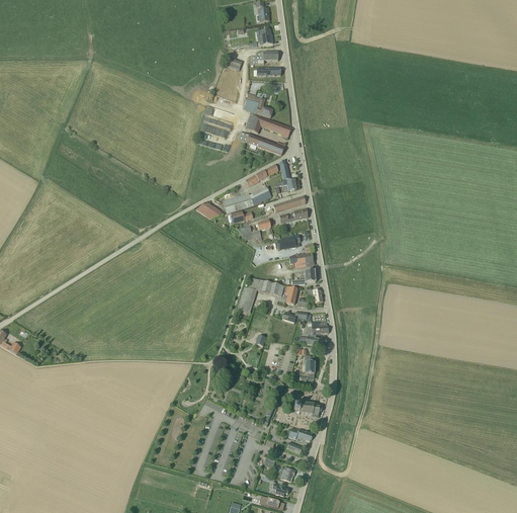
[(263,0),(256,1),(256,6),(258,6),(259,8),(258,8),(258,14),(256,14),(257,21),(259,20),(259,21),(270,20),(269,14),(270,14),(269,7),(264,7),(263,0)]
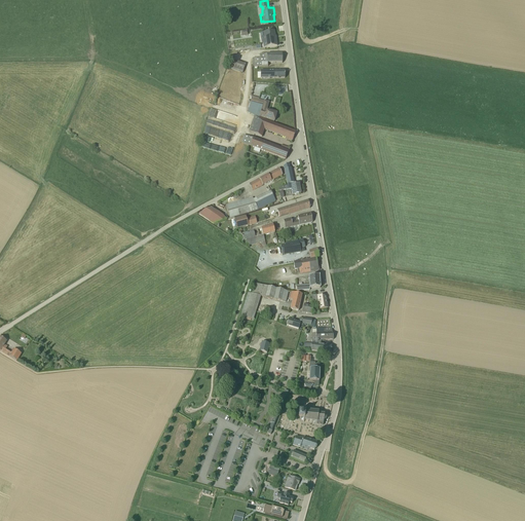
[(264,45),(277,43),(276,33),(275,34),(275,29),(264,30),(264,35),(262,35),(264,45)]
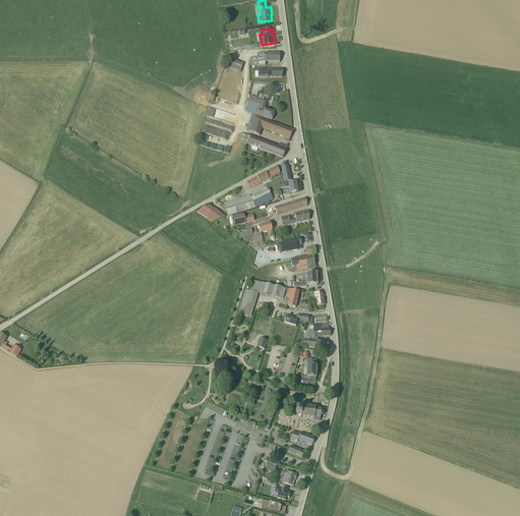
[(250,55),(251,63),(266,63),(266,60),(280,60),(280,51),(257,51),(257,55),(250,55)]
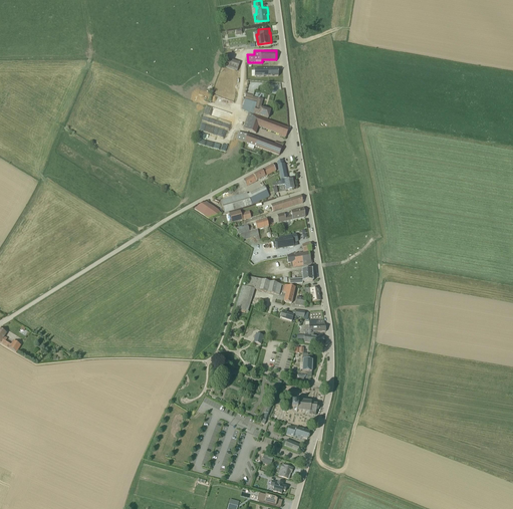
[(240,60),(225,55),(222,64),(237,69),(240,60)]
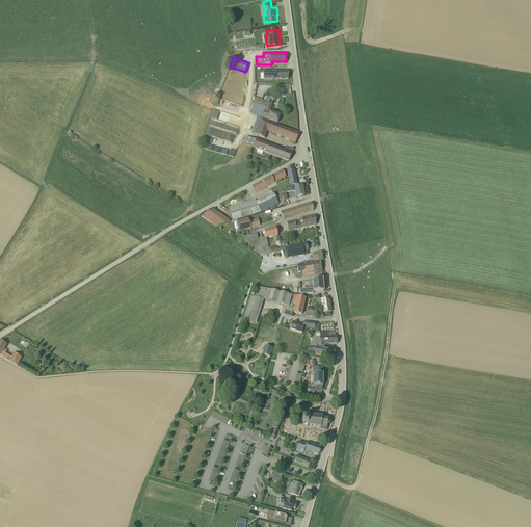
[(271,69),(271,64),(257,64),(257,76),(264,77),(288,77),(288,69),(271,69)]
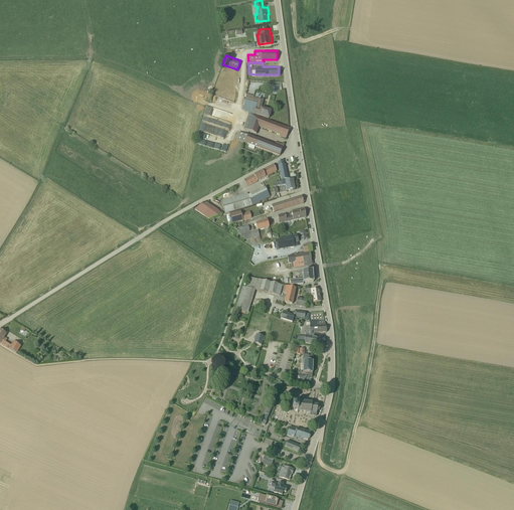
[(253,95),(253,94),(246,92),(245,98),(242,108),(248,111),(249,111),(253,113),(254,113),(269,117),(272,109),(262,107),(264,98),(259,96),(258,96),(253,95)]
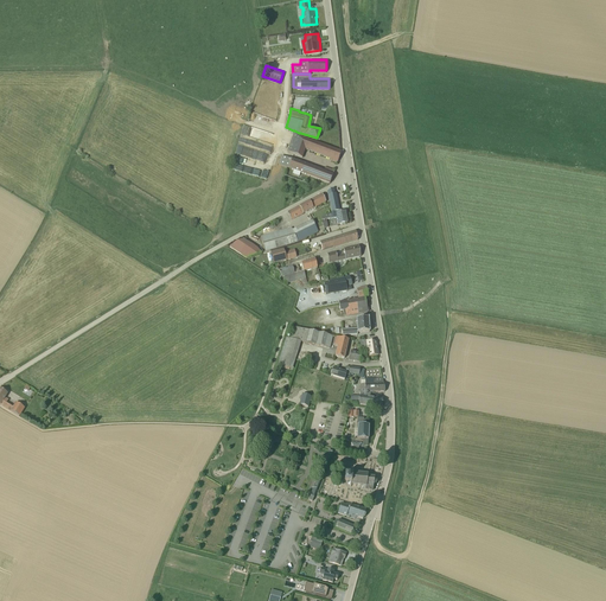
[(332,157),(331,158),(338,160),(342,148),(299,133),(294,130),(287,148),(303,155),(306,147),(332,157)]
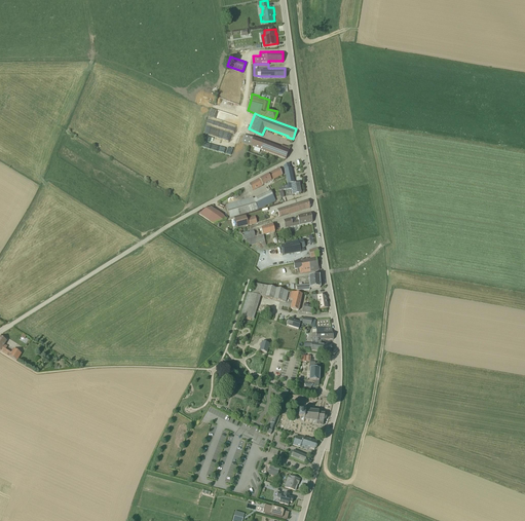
[(241,140),(286,156),(290,146),(282,143),(280,146),(254,136),(253,136),(244,133),(241,140)]
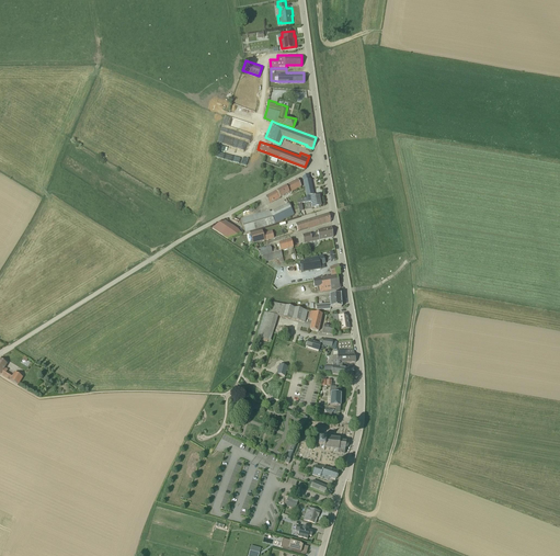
[(239,155),(217,148),(216,154),(237,160),(239,155)]
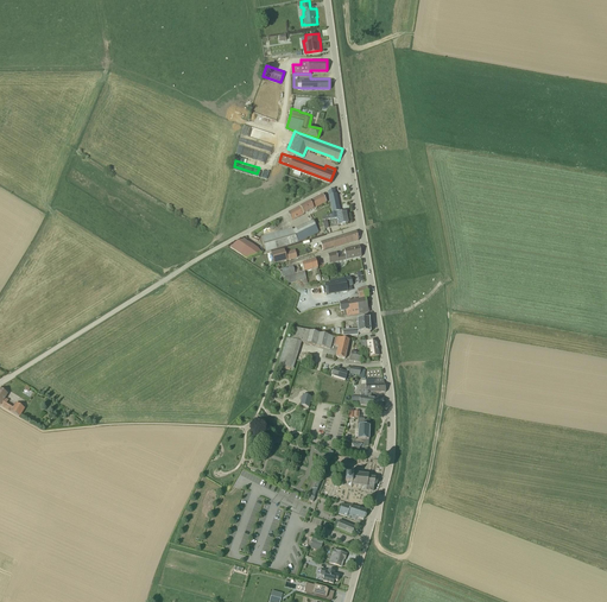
[(336,191),(335,187),(328,189),(333,210),(340,208),(336,191)]
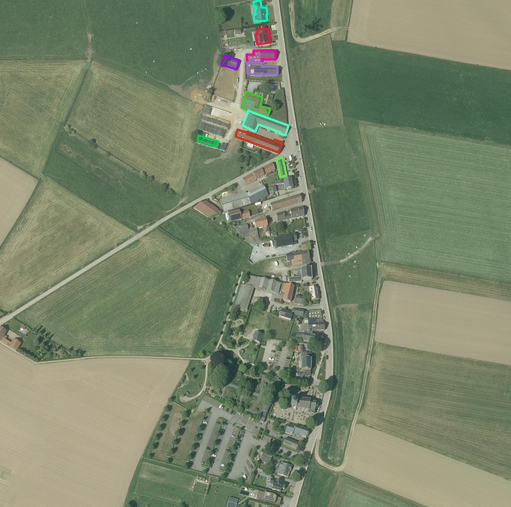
[(272,161),(262,166),(243,177),(246,184),(256,178),(264,174),(275,168),(272,161)]
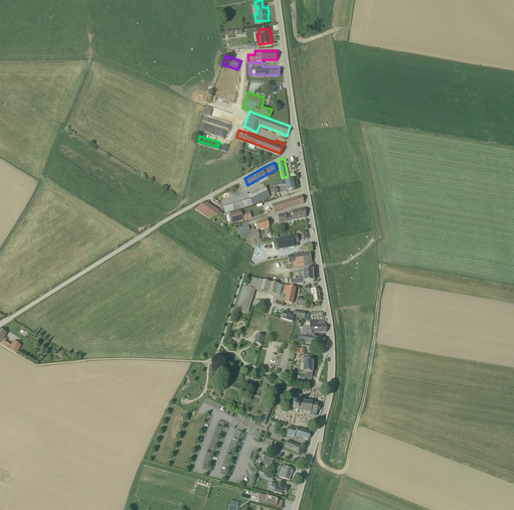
[(285,183),(287,189),(295,187),(293,178),(282,179),(273,182),(274,185),(281,183),(285,183)]
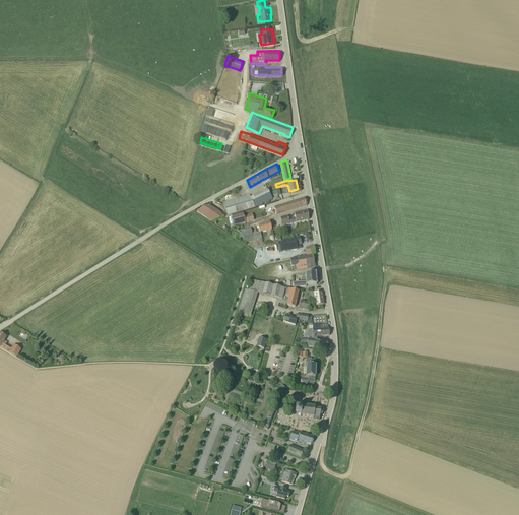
[(223,200),(228,213),(255,205),(273,196),(268,186),(251,195),(250,193),(223,200)]
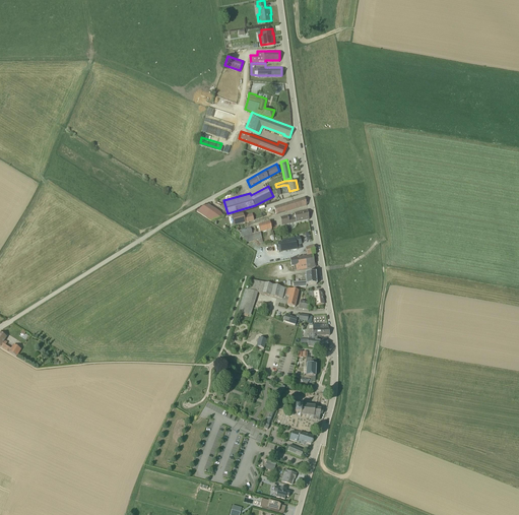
[(305,196),(269,206),(271,213),(307,203),(305,196)]
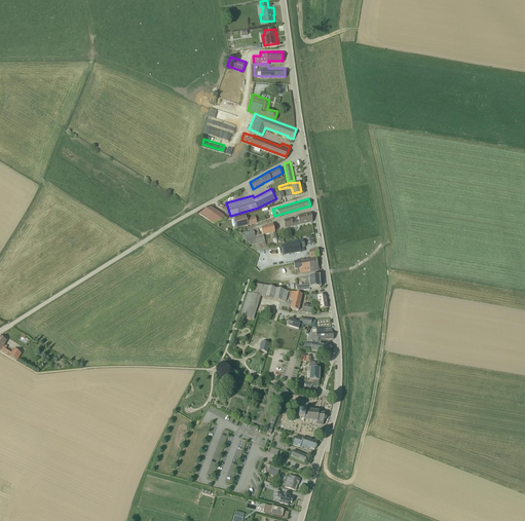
[(284,218),(286,226),(312,220),(311,211),(298,214),(299,219),(292,220),(292,216),(284,218)]
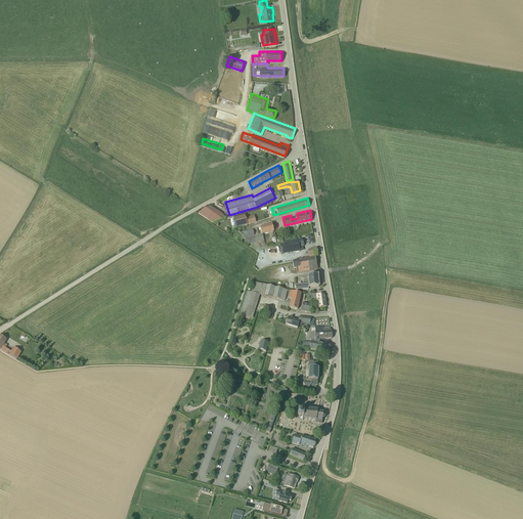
[(246,215),(246,213),(234,216),(236,225),(257,220),(255,213),(246,215)]
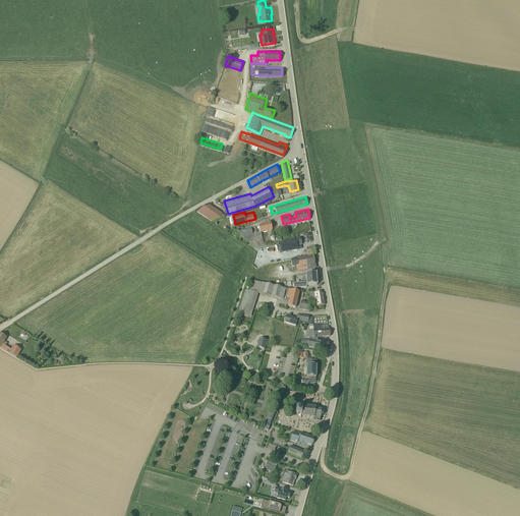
[(264,241),(262,231),(273,228),(271,220),(239,229),(238,229),(240,228),(239,224),(232,226),(229,228),(230,231),(234,230),(238,238),(245,241),(258,238),(261,242),(264,241)]
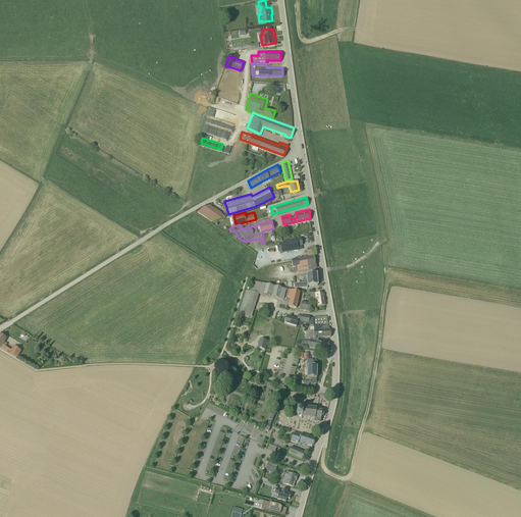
[(279,242),(278,243),(280,251),(299,248),(298,244),(303,243),(301,236),(278,241),(279,242)]
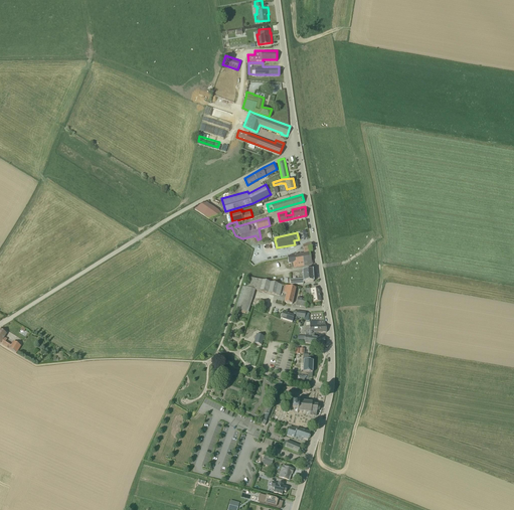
[(311,241),(303,243),(304,250),(313,249),(311,241)]
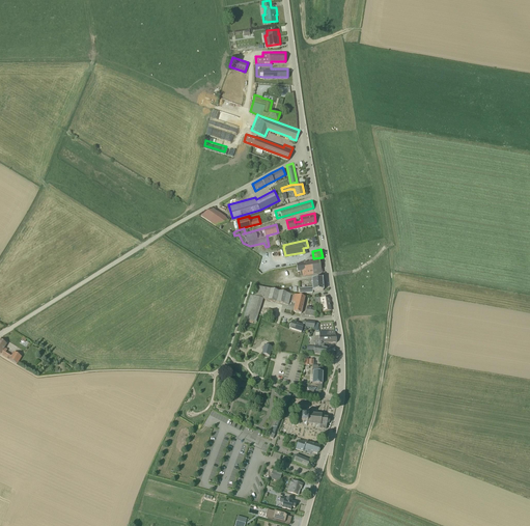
[(313,258),(297,263),(298,270),(300,269),(301,274),(303,273),(303,274),(322,271),(321,267),(322,267),(319,258),(313,258)]
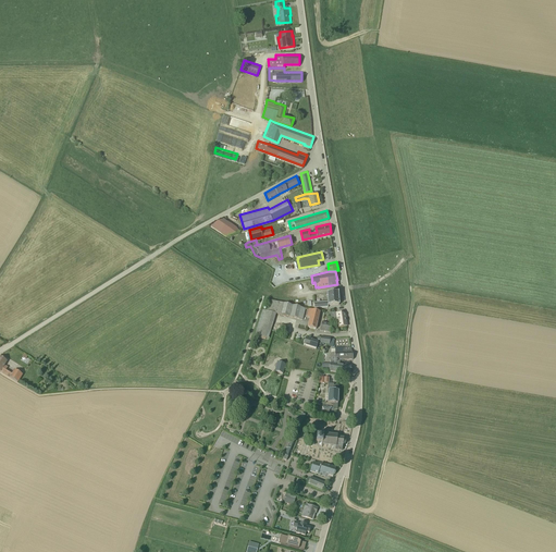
[(314,302),(314,306),(329,305),(329,304),(340,303),(338,290),(326,291),(328,301),(314,302)]
